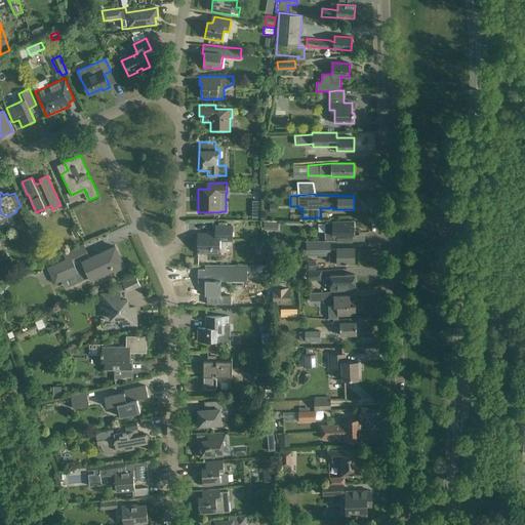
[(264,220),(264,230),(272,230),(272,220),(264,220)]
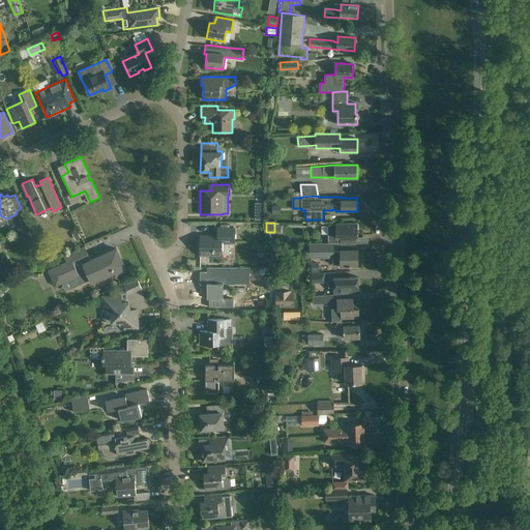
[(322,234),(328,234),(328,243),(328,244),(333,244),(340,244),(356,244),(355,237),(357,237),(357,224),(344,224),(335,224),(335,225),(332,225),(330,225),(327,227),(322,227),(322,234)]
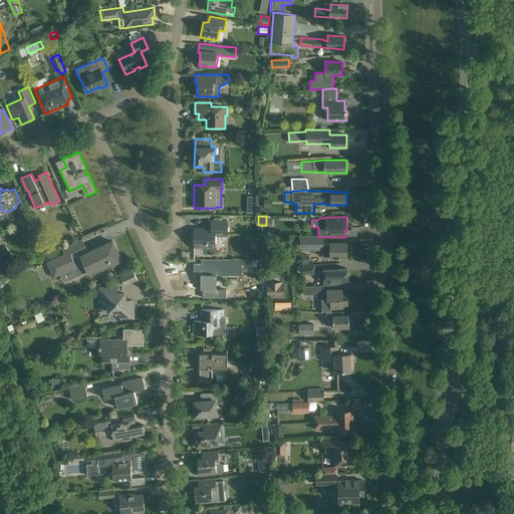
[(227,221),(211,221),(211,229),(194,229),(194,247),(203,248),(203,250),(215,250),(215,236),(228,236),(227,221)]
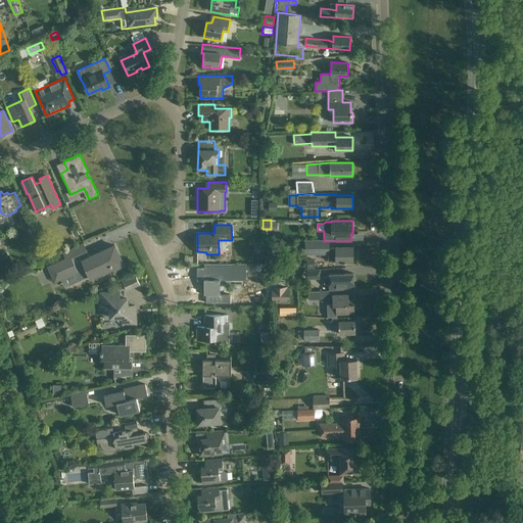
[(72,232),(76,238),(80,235),(77,229),(72,232)]
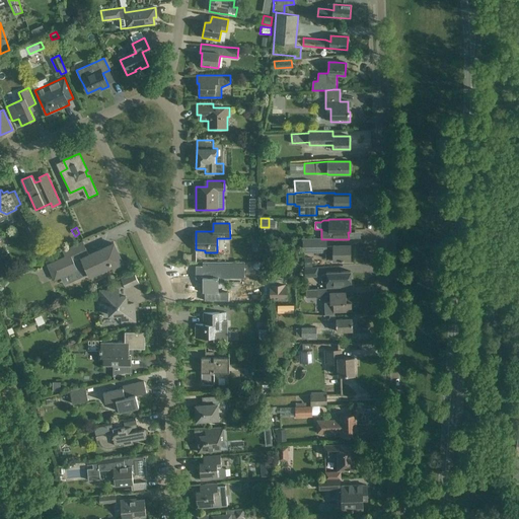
[(317,238),(304,238),(304,251),(317,251),(325,250),(325,260),(334,260),(341,260),(341,261),(343,261),(343,260),(351,260),(350,245),(340,245),(334,246),(326,246),(326,239),(321,239),(321,238),(317,238)]
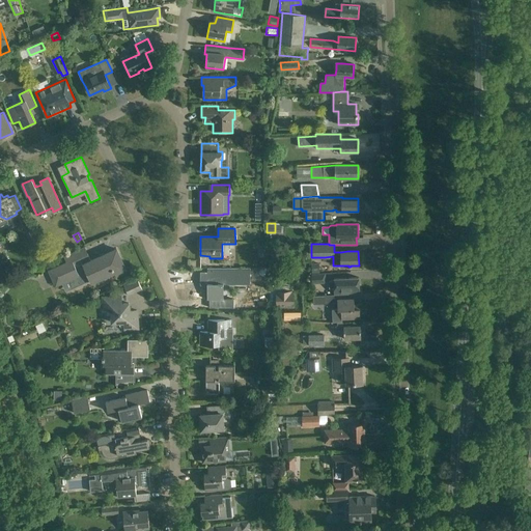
[(127,272),(116,249),(90,260),(87,254),(50,271),(56,285),(73,278),(76,286),(89,280),(90,283),(114,273),(115,277),(127,272)]
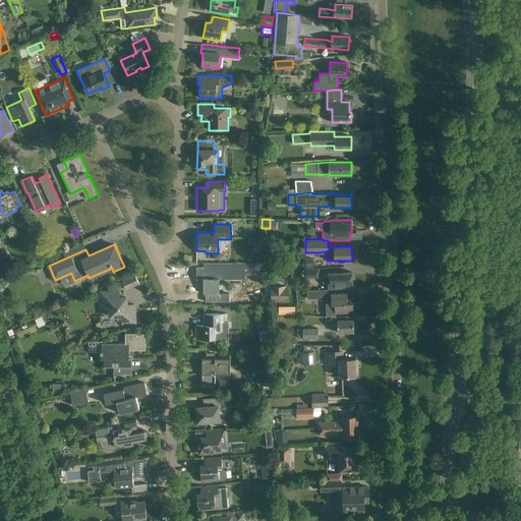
[(243,267),(196,267),(196,280),(204,280),(204,294),(208,294),(208,302),(229,302),(229,295),(226,295),(225,294),(219,294),(220,279),(243,279),(243,267)]
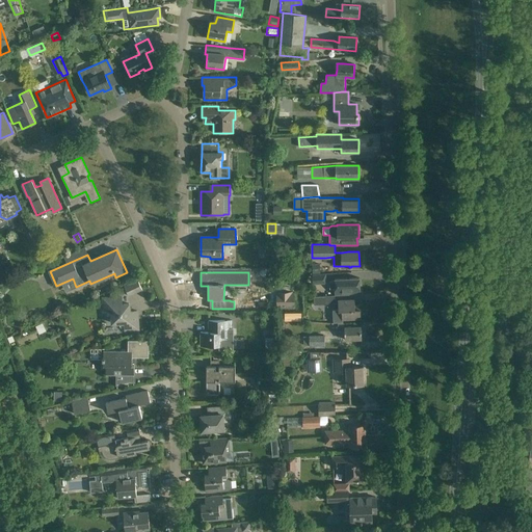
[(326,283),(325,273),(312,274),(313,283),(313,284),(326,283)]
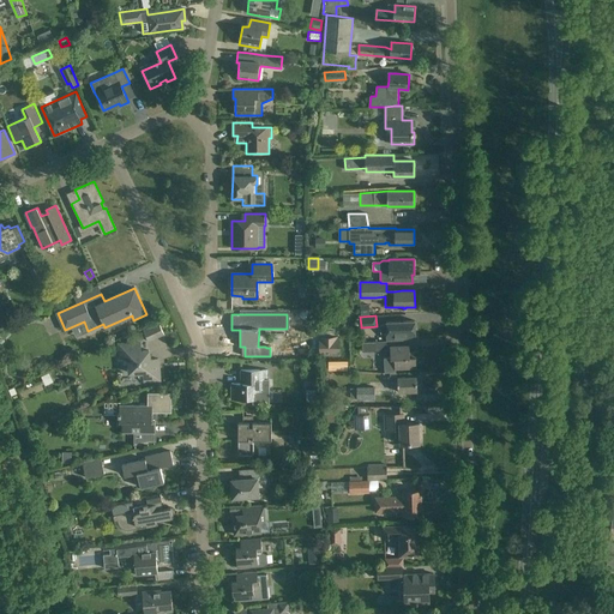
[(164,335),(158,321),(143,329),(149,342),(164,335)]
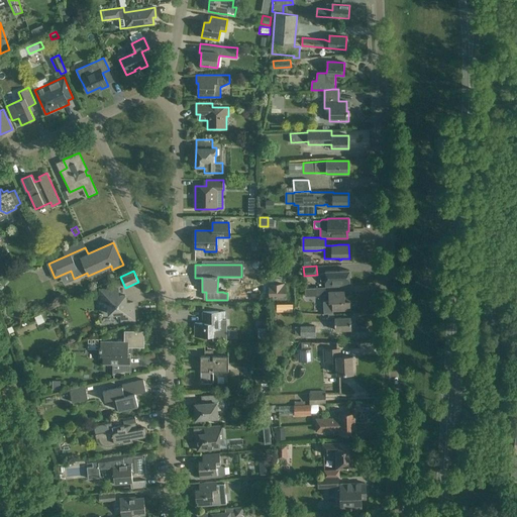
[(350,287),(349,271),(325,272),(325,274),(320,274),(320,281),(325,281),(326,288),(336,287),(348,287),(350,287)]
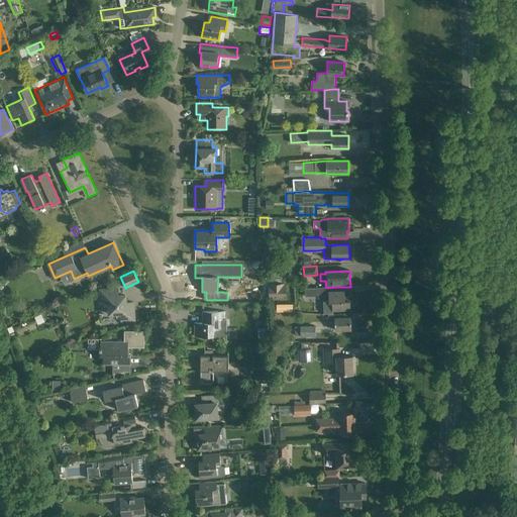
[(270,285),(270,299),(286,299),(286,285),(270,285)]
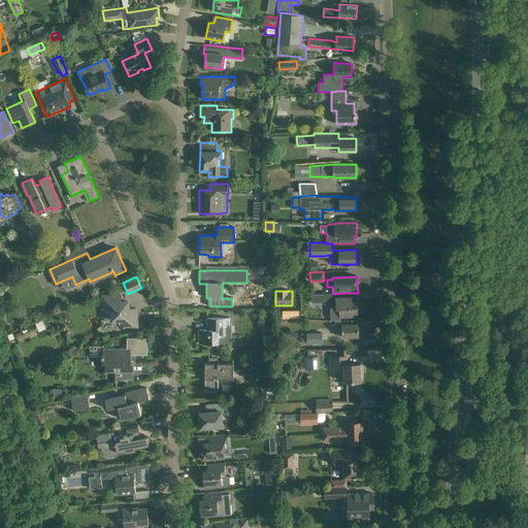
[(332,301),(332,294),(322,294),(311,294),(311,302),(332,301)]
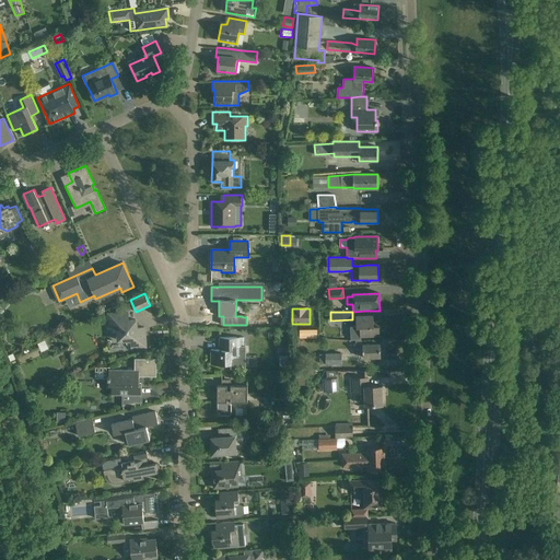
[(128,321),(127,313),(108,314),(109,328),(117,327),(118,340),(131,339),(132,347),(146,347),(144,327),(137,328),(136,319),(128,321)]
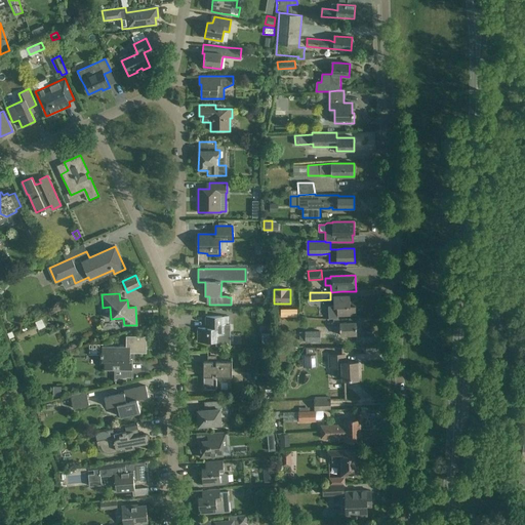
[(350,300),(350,295),(334,296),(334,307),(329,307),(330,319),(338,318),(338,315),(356,315),(355,300),(350,300)]
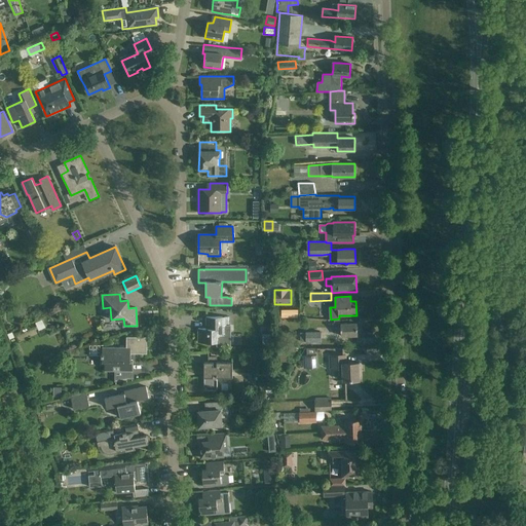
[(225,329),(225,326),(229,326),(229,316),(207,316),(207,329),(198,329),(198,342),(218,342),(218,344),(229,344),(229,329),(225,329)]
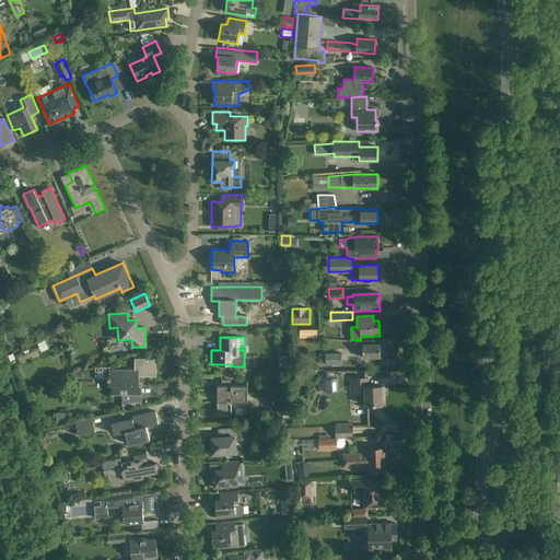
[(362,345),(362,340),(356,340),(356,345),(356,351),(363,351),(363,358),(381,357),(380,343),(362,345)]
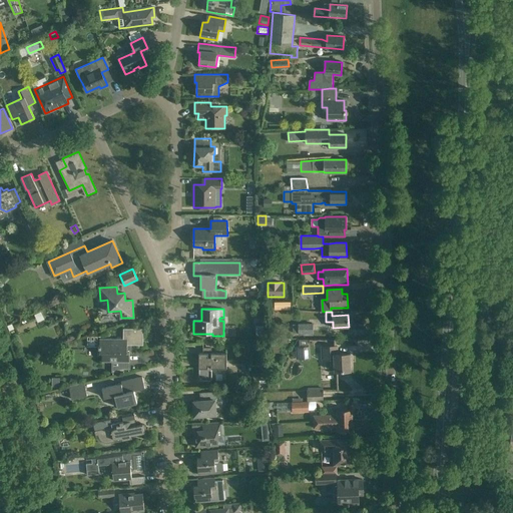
[(314,334),(313,323),(299,324),(299,334),(314,334)]
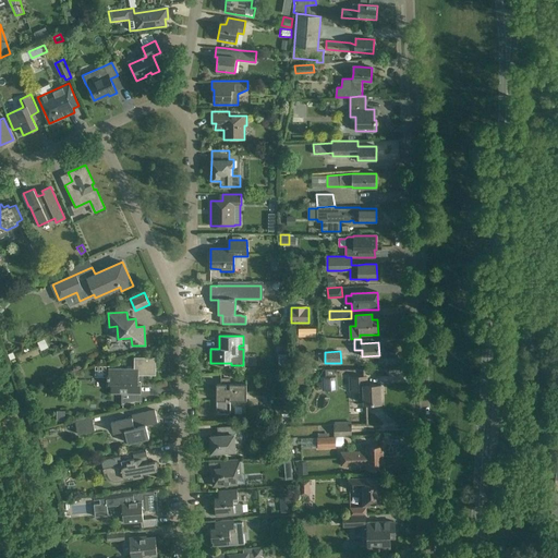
[(156,358),(134,358),(134,368),(108,368),(108,381),(111,381),(111,393),(141,393),(141,375),(156,375),(156,358)]
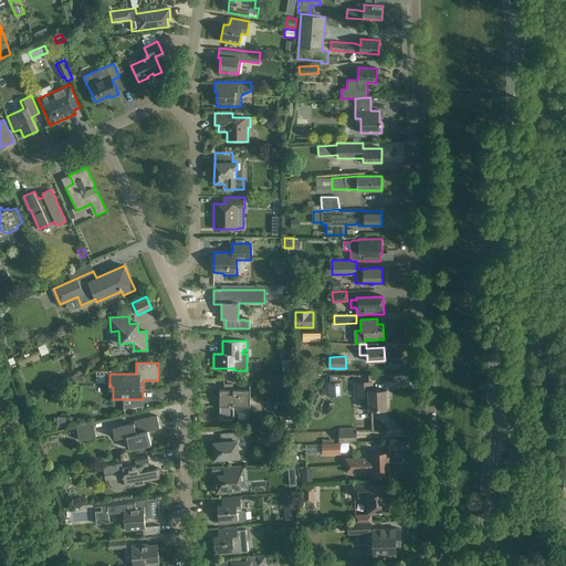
[(310,380),(302,380),(302,389),(316,389),(316,381),(310,381),(310,380)]
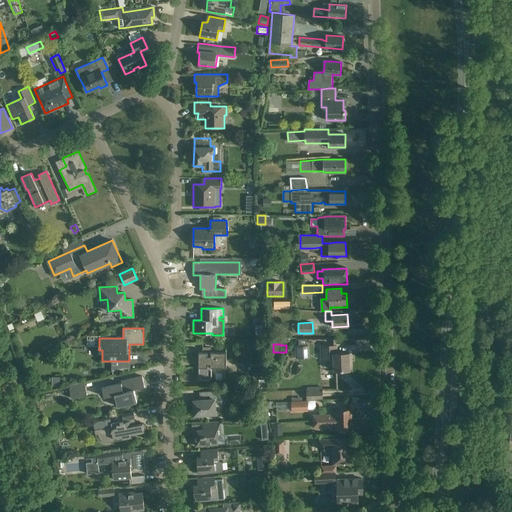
[(310,358),(309,345),(295,346),(295,358),(310,358)]
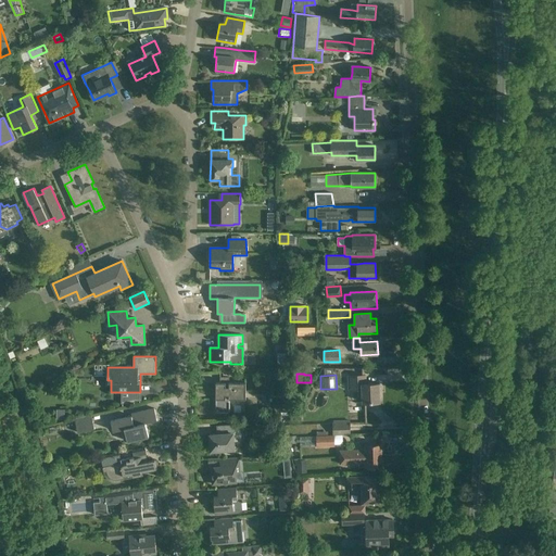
[(365,383),(365,376),(349,376),(349,390),(362,390),(363,402),(380,402),(379,383),(365,383)]
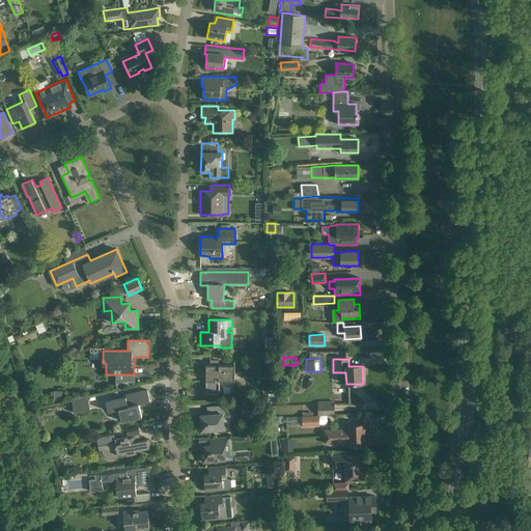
[(234,365),(206,365),(205,393),(219,394),(219,381),(234,381),(234,365)]
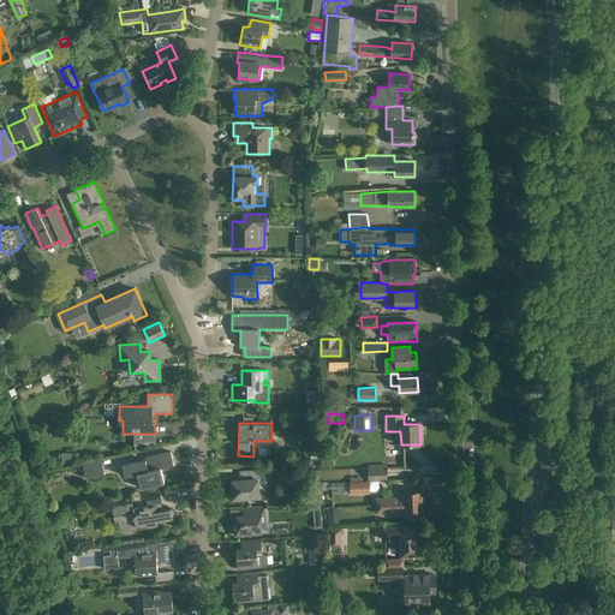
[(174,465),(171,452),(159,454),(144,458),(144,460),(121,465),(124,476),(137,473),(141,488),(165,483),(161,467),(174,465)]
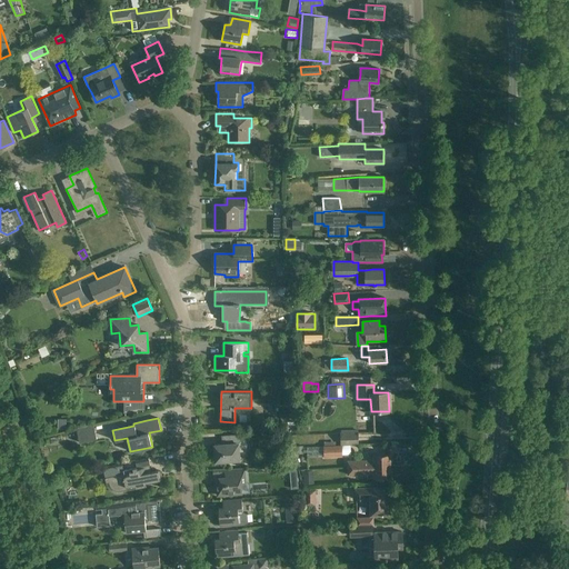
[(96,438),(92,425),(76,428),(79,442),(96,438)]
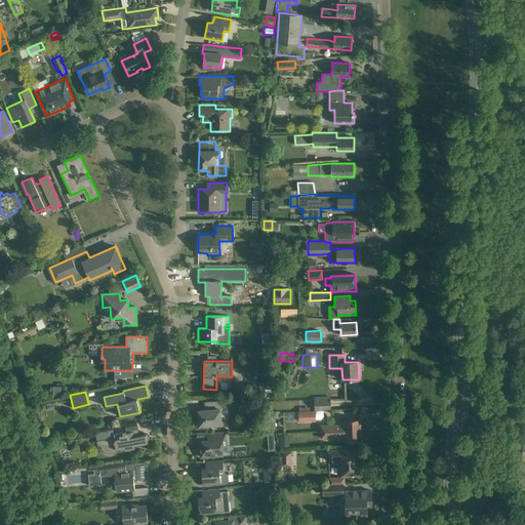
[(330,409),(329,399),(314,399),(314,409),(330,409)]
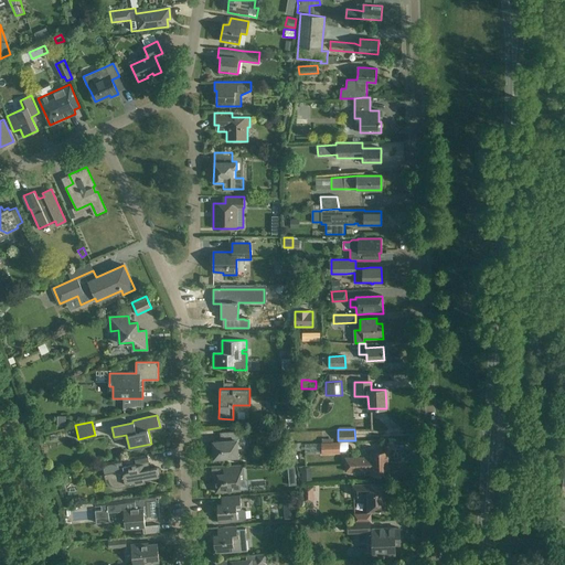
[(245,447),(244,432),(228,433),(230,440),(213,441),(214,458),(237,456),(237,447),(245,447)]
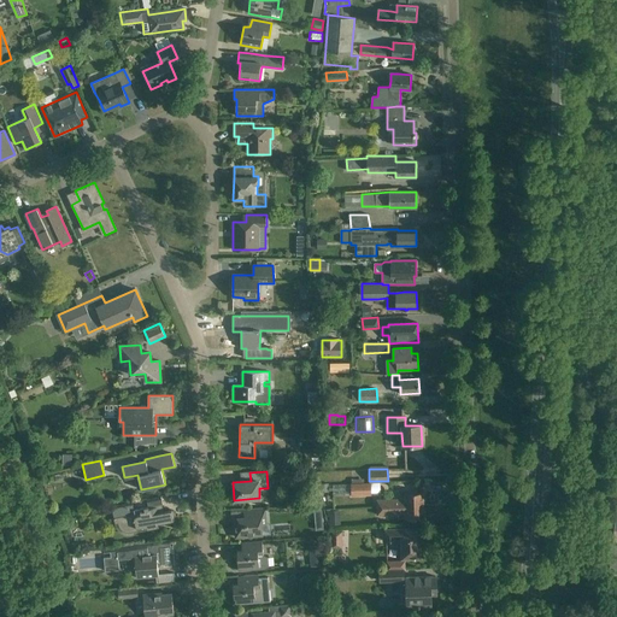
[(370,493),(370,483),(352,485),(352,494),(370,493)]
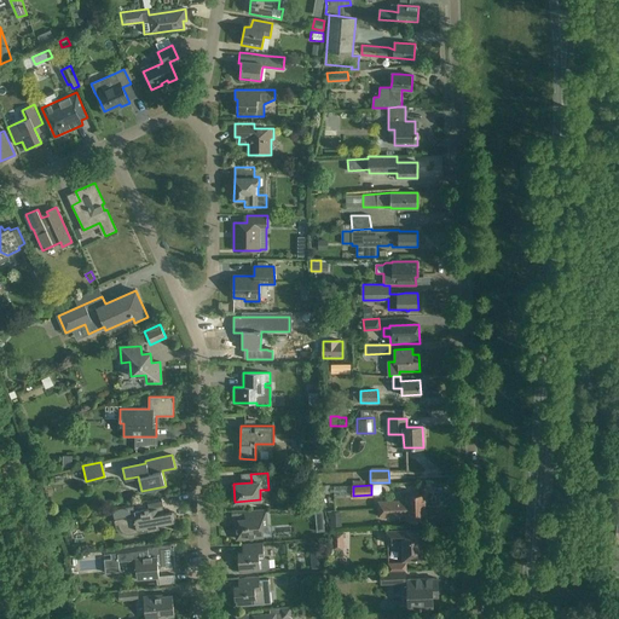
[(426,507),(424,495),(406,495),(406,501),(377,502),(379,509),(426,507)]
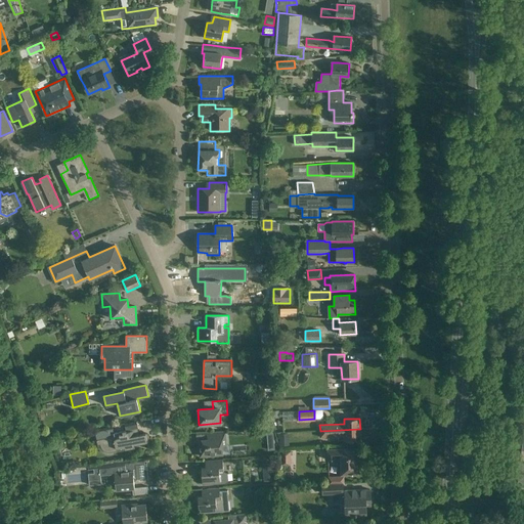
[(95,430),(97,439),(100,439),(102,444),(102,445),(103,446),(105,448),(106,448),(108,449),(112,449),(112,451),(135,447),(134,444),(147,442),(146,433),(139,434),(138,428),(114,433),(112,427),(95,430)]
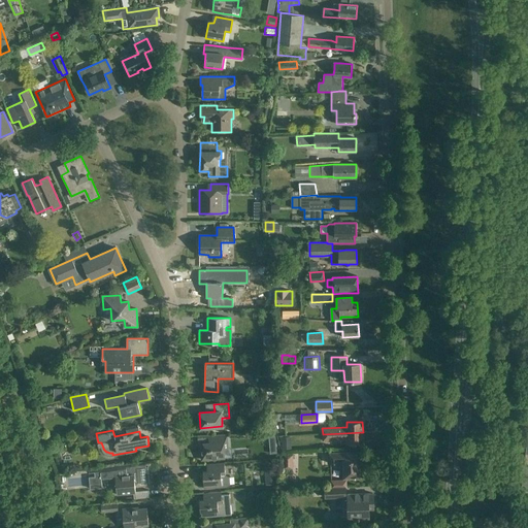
[(363,432),(323,434),(323,440),(324,440),(347,439),(348,444),(363,443),(363,432)]
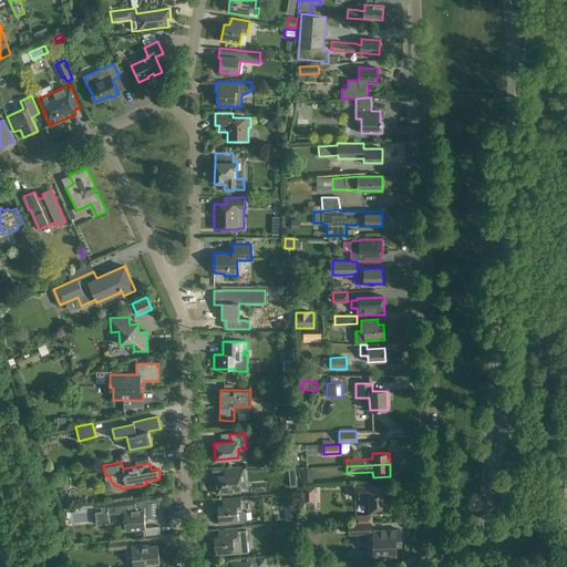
[(244,481),(244,466),(224,468),(224,475),(215,476),(217,494),(241,492),(240,481),(244,481)]
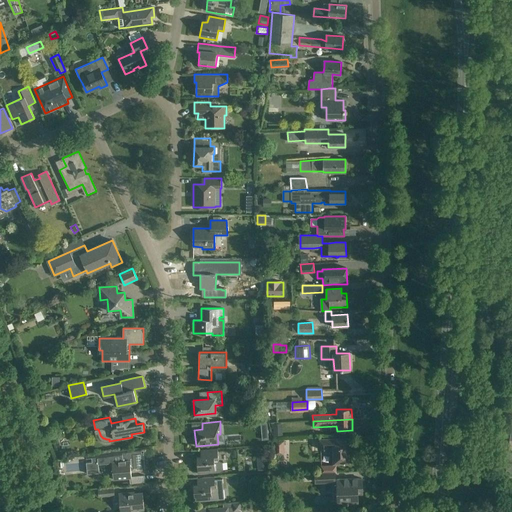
[(271,424),(272,428),(273,428),(274,435),(283,435),(282,423),(271,424)]
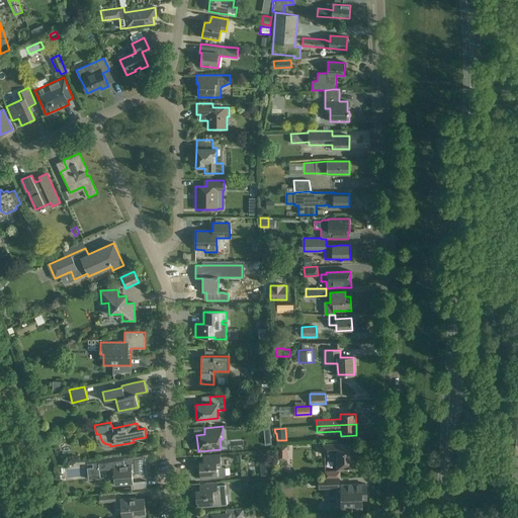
[(357,457),(356,443),(322,444),(322,453),(337,453),(337,468),(353,467),(352,457),(357,457)]
